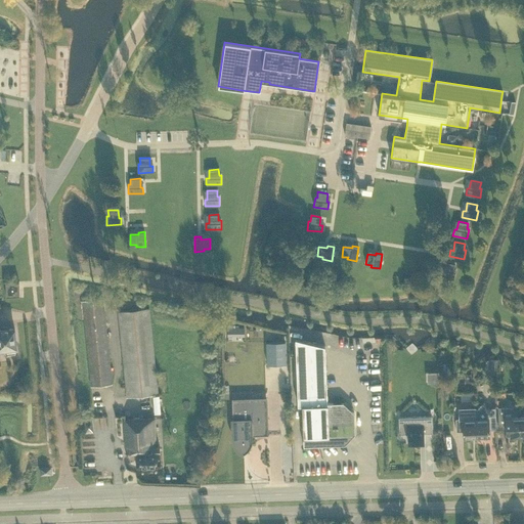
[(441,269),(439,275),(453,278),(455,269),(453,269),(454,264),(445,261),(443,270),(441,269)]
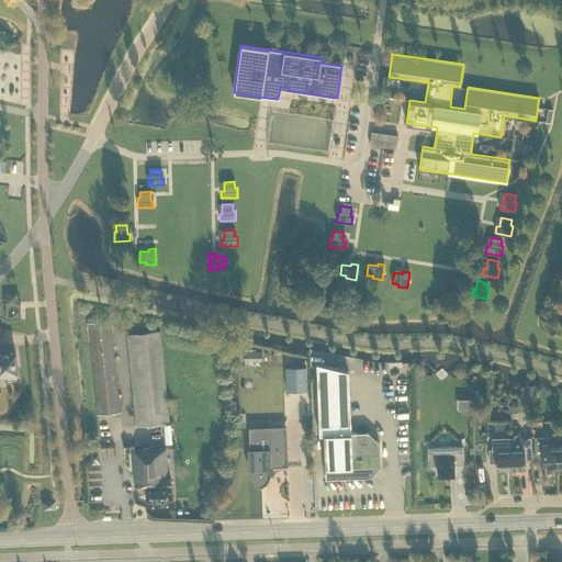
[(21,306),(21,302),(6,303),(7,317),(21,316),(21,306)]
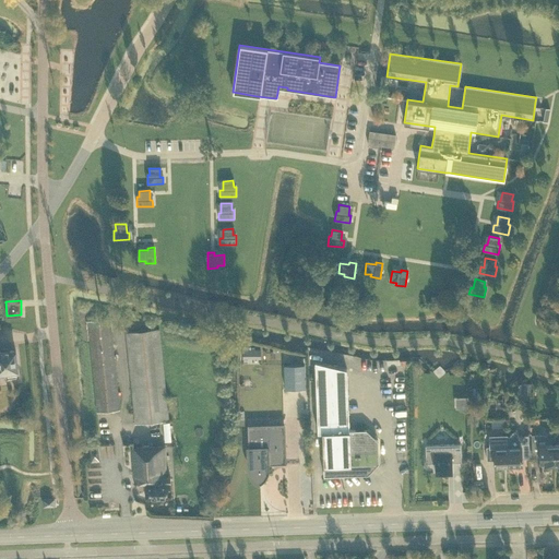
[(119,409),(110,319),(88,321),(97,412),(119,409)]
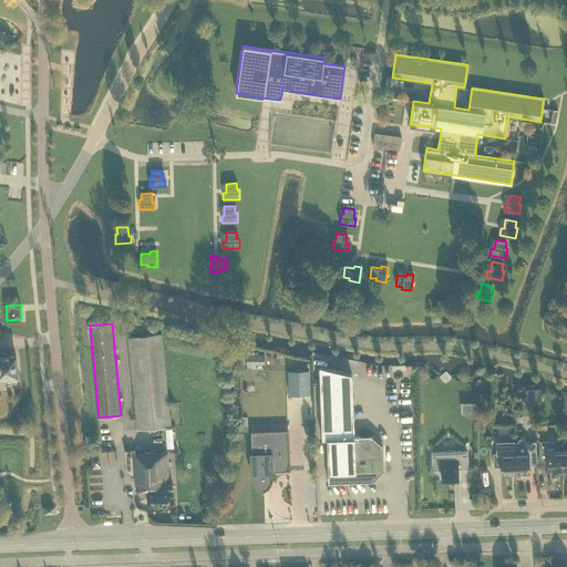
[(127,338),(137,430),(171,426),(161,334),(127,338)]
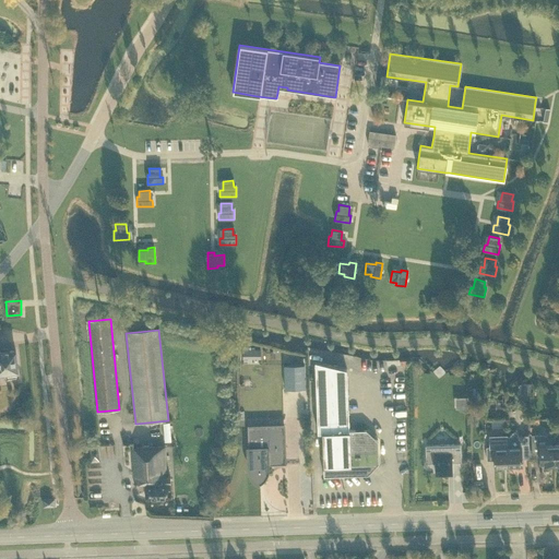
[(242,358),(250,358),(260,358),(260,348),(253,348),(250,349),(242,349),(242,358)]
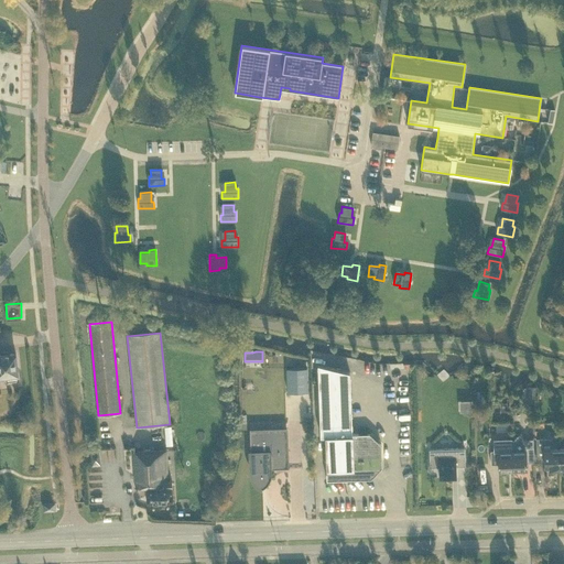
[(0,355),(0,375),(8,375),(8,380),(17,380),(15,375),(18,373),(15,354),(8,354),(8,353),(1,354),(2,355),(0,355)]
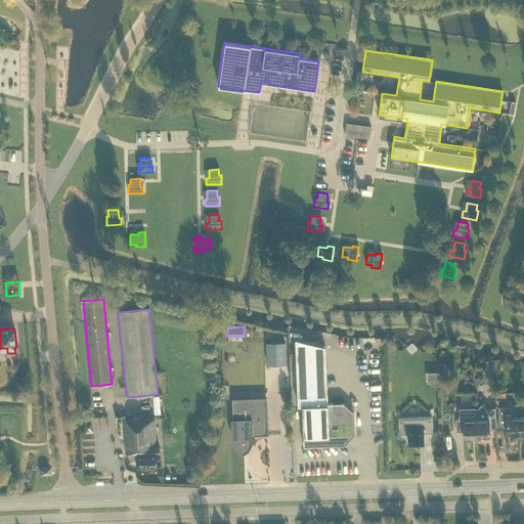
[(355,434),(354,412),(343,402),(326,403),(324,346),(295,338),(298,405),(302,405),(303,446),(345,444),(355,434)]
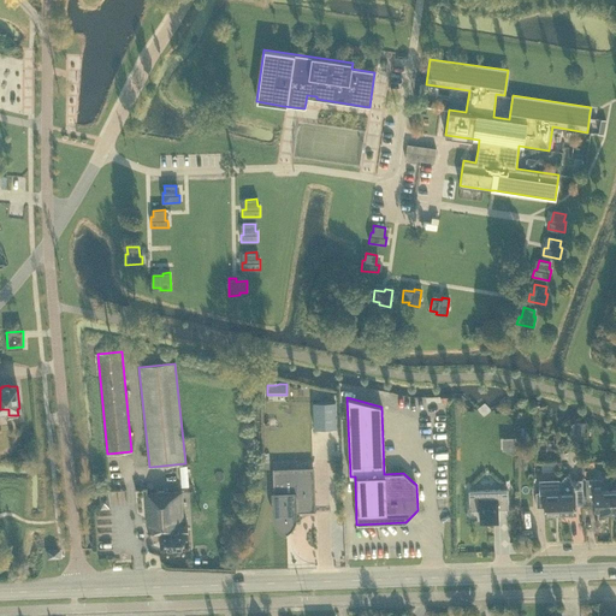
[(314,402),(314,428),(337,428),(336,402),(314,402)]
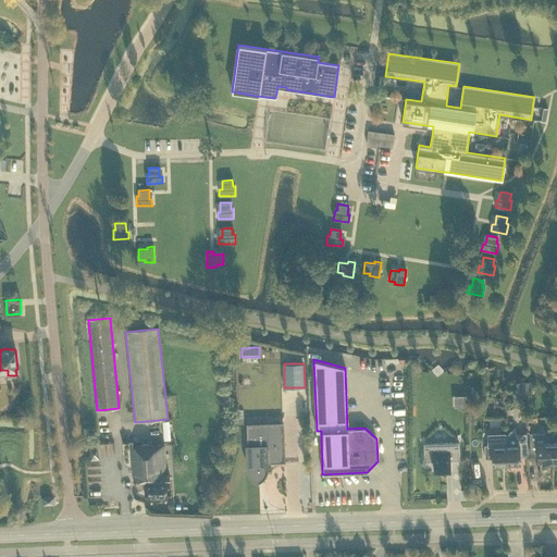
[(528,393),(529,382),(519,381),(518,392),(528,393)]
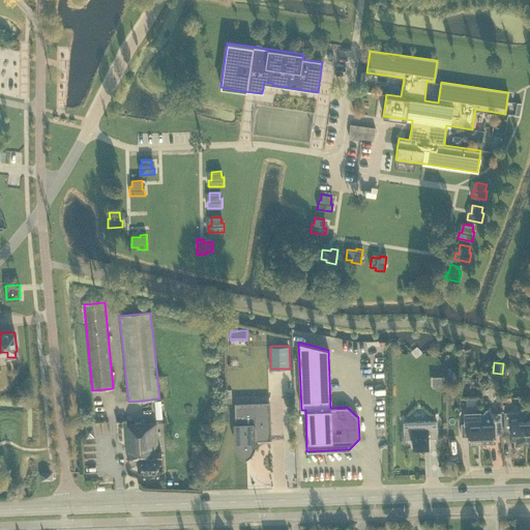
[(432,377),(432,387),(442,387),(442,376),(432,377)]
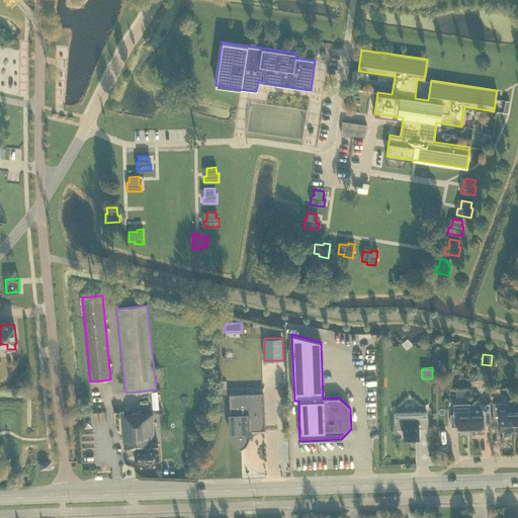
[(230,396),(230,394),(229,394),(231,433),(231,436),(232,437),(233,440),(234,442),(235,443),(236,444),(237,445),(239,447),(241,448),(243,446),(244,445),(245,444),(246,443),(248,440),(249,438),(249,435),(250,434),(250,432),(249,430),(251,430),(251,431),(265,430),(265,429),(264,429),(263,394),(230,396)]
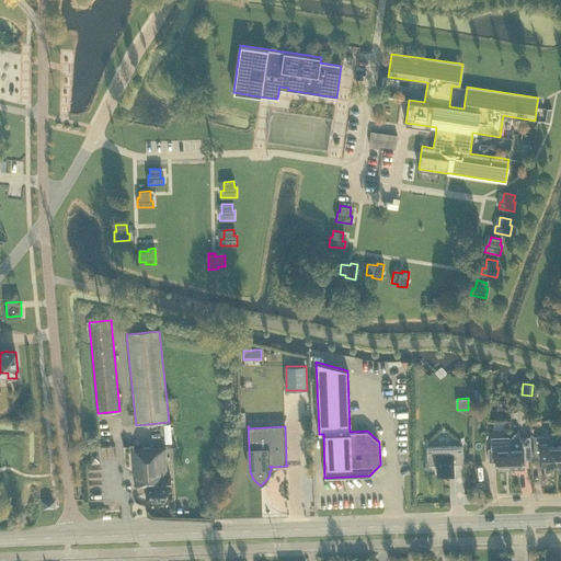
[(524,466),(524,460),(530,459),(530,436),(527,436),(524,439),(516,432),(511,436),(508,436),(510,467),(524,466)]
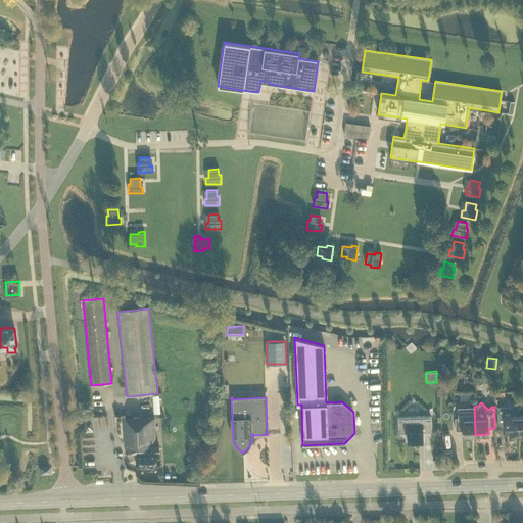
[(462,435),(475,435),(474,407),(469,407),(469,414),(461,415),(461,417),(455,417),(455,431),(462,431),(462,435)]
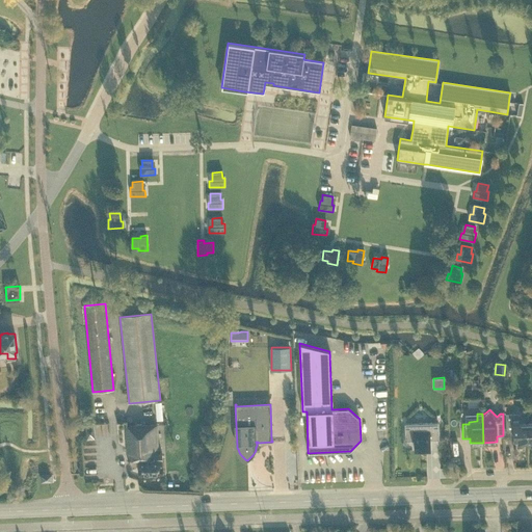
[(517,414),(506,414),(506,433),(513,433),(513,443),(527,442),(526,423),(519,423),(517,414)]
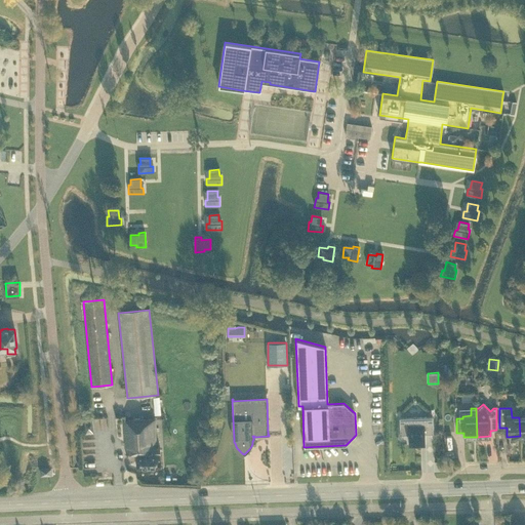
[(433,434),(433,417),(399,418),(400,435),(408,435),(408,443),(425,442),(425,434),(433,434)]
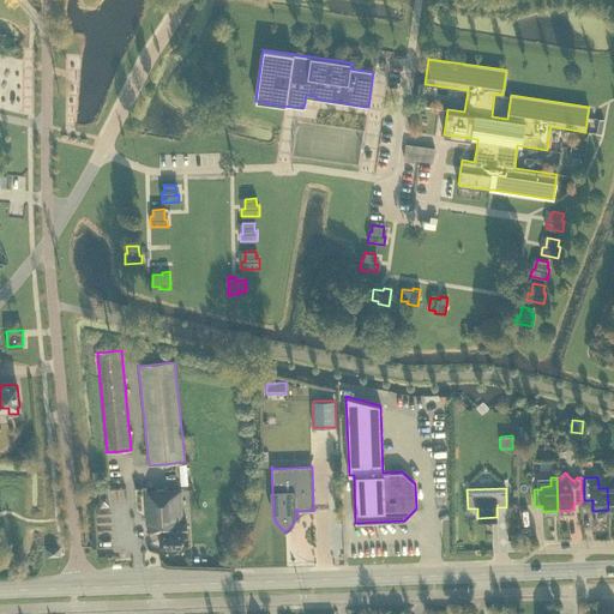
[(109,505),(108,489),(97,491),(98,498),(100,506),(109,505)]
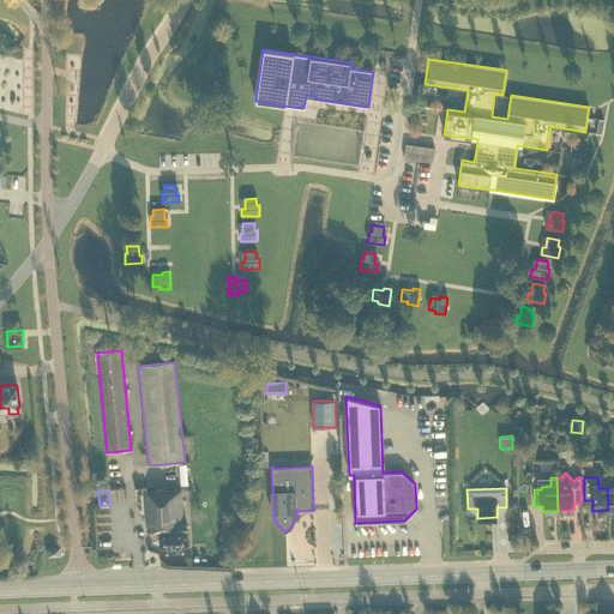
[(158,531),(160,548),(188,546),(187,524),(182,524),(181,491),(145,492),(148,528),(148,530),(148,533),(158,531)]
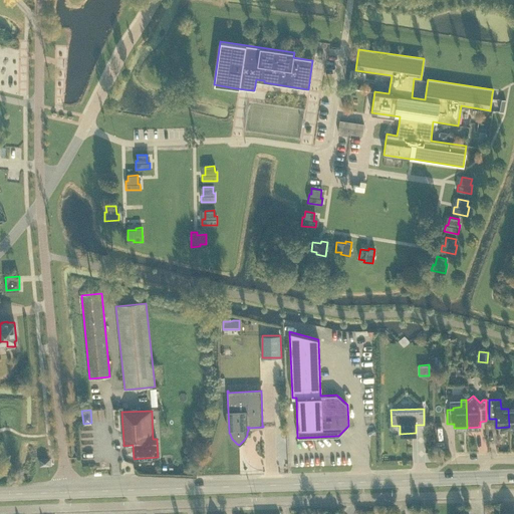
[(39,466),(50,466),(50,458),(39,459),(39,466)]
